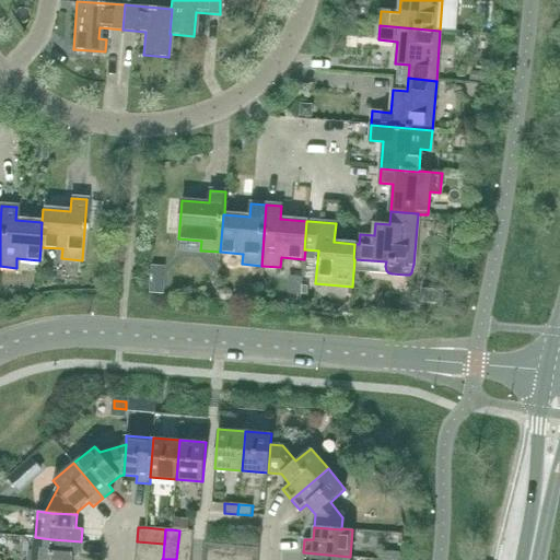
[(190,559),(194,532),(179,531),(176,559),(190,559)]
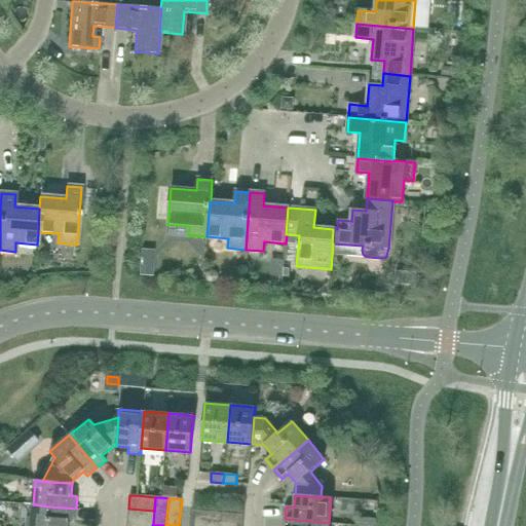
[(76,509),(48,506),(33,504),(30,525),(68,525),(69,520),(75,521),(76,509)]
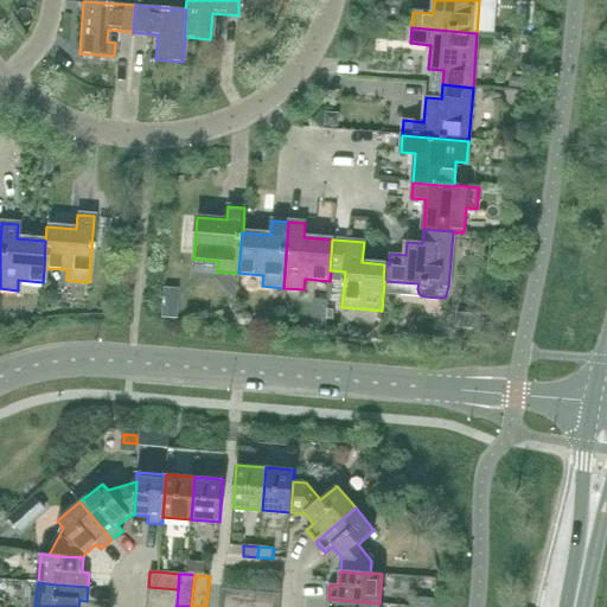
[(177,604),(178,589),(148,587),(147,601),(177,604)]
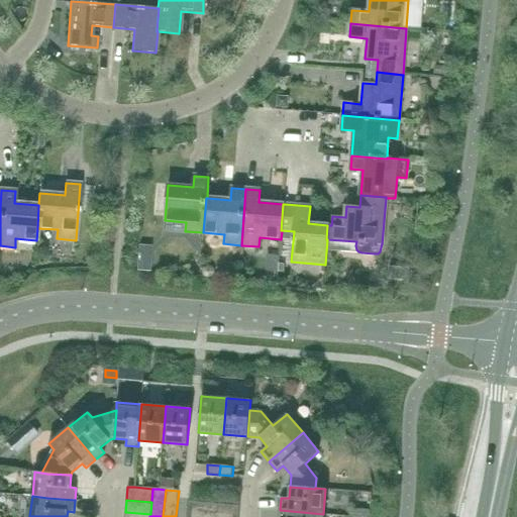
[(199,516),(200,503),(189,502),(188,502),(186,516),(199,516)]
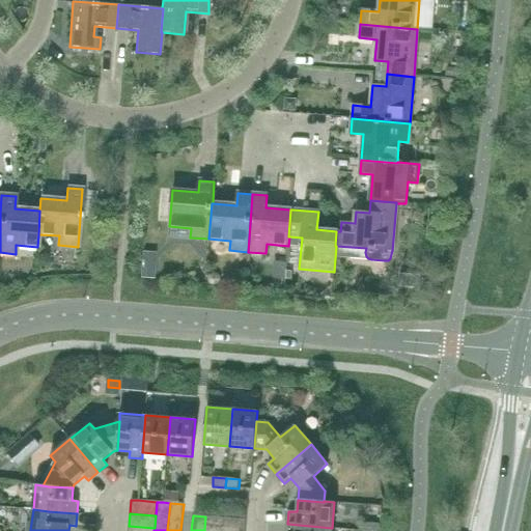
[(218,530),(219,518),(205,516),(204,530),(218,530)]
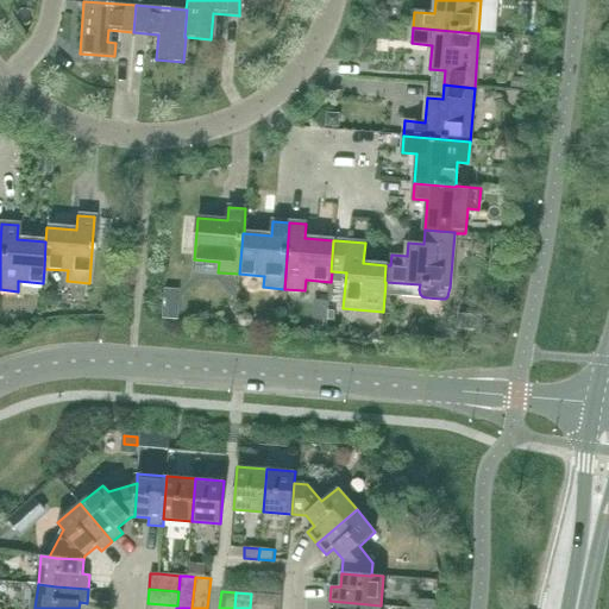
[(422,600),(396,600),(395,608),(420,608),(420,603),(441,603),(441,592),(422,592),(422,600)]
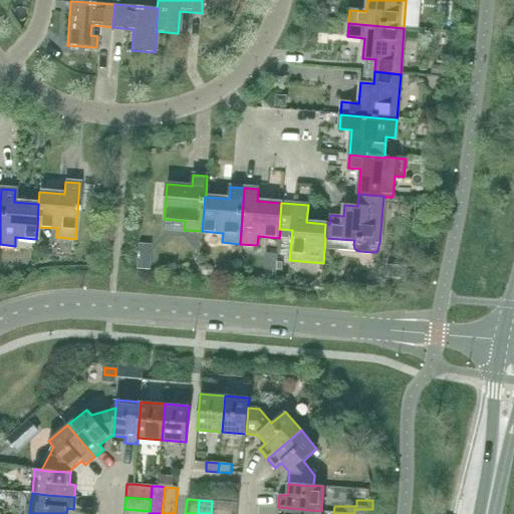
[(223,513),(225,502),(212,501),(211,513),(223,513)]
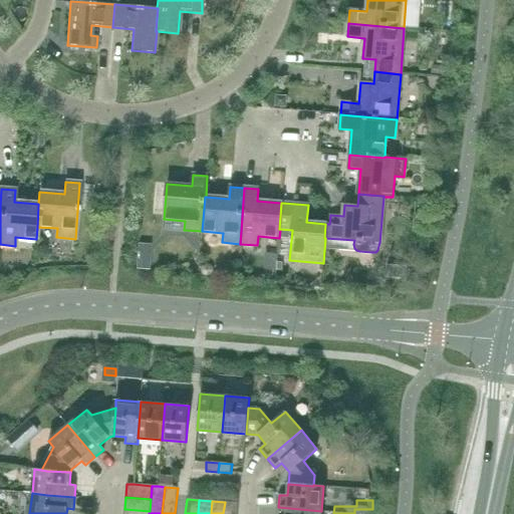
[(236,513),(238,503),(237,503),(225,502),(223,513),(236,513)]
